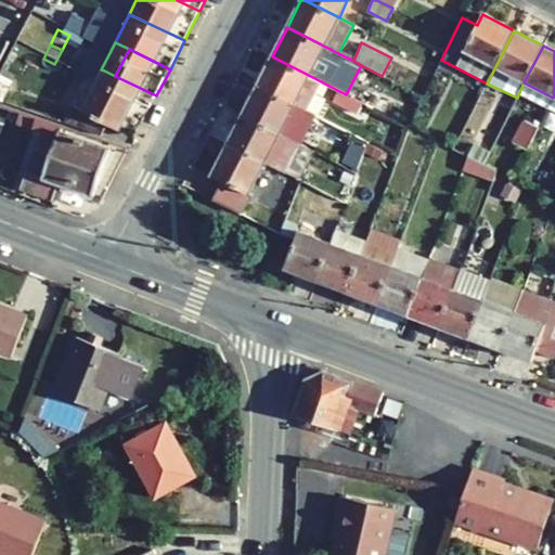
[(257,86),(306,111),(321,81),(272,56),(257,86)]
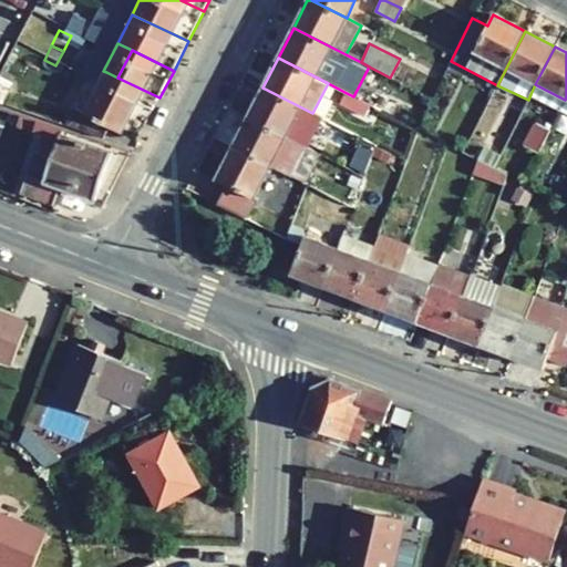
[(106,72),(85,115),(120,132),(125,121),(143,131),(160,98),(117,78),(106,72)]
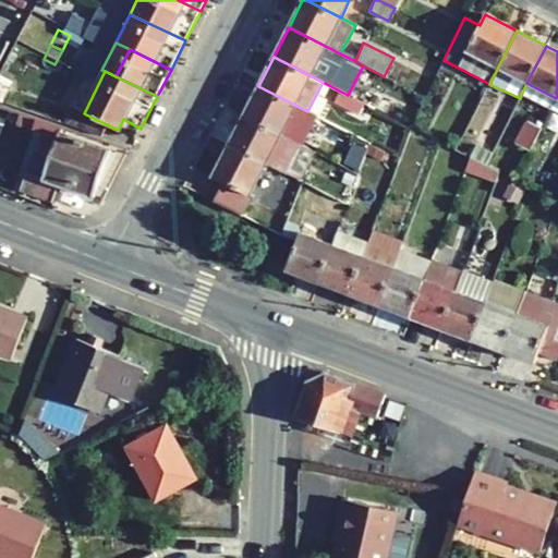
[(526,83),(522,93),(550,108),(556,98),(526,83)]
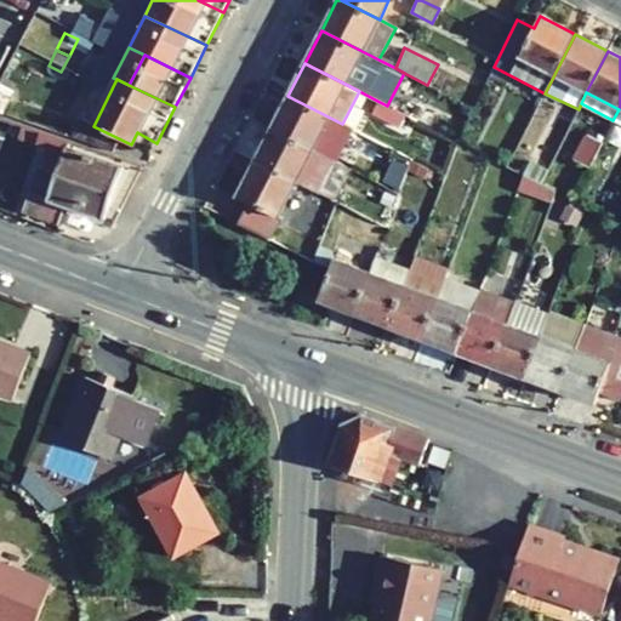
[(336,161),(352,129),(342,124),(288,96),(272,127),(336,161)]
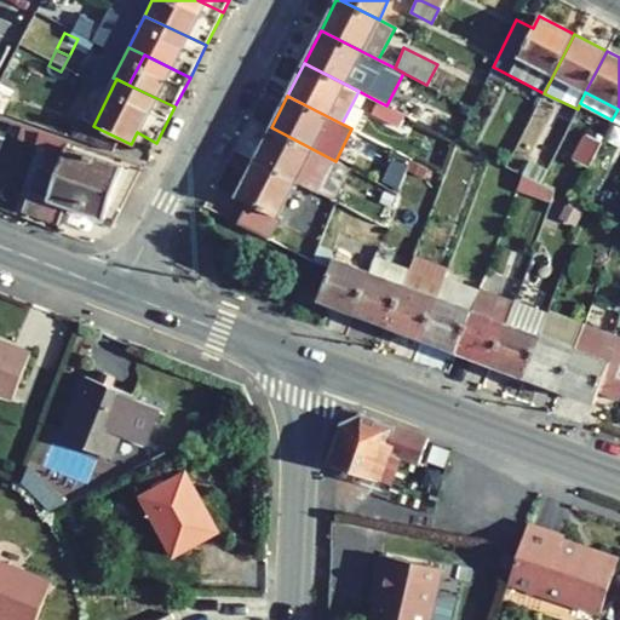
[(377,101),(371,113),(399,127),(405,114),(386,105),(377,101)]
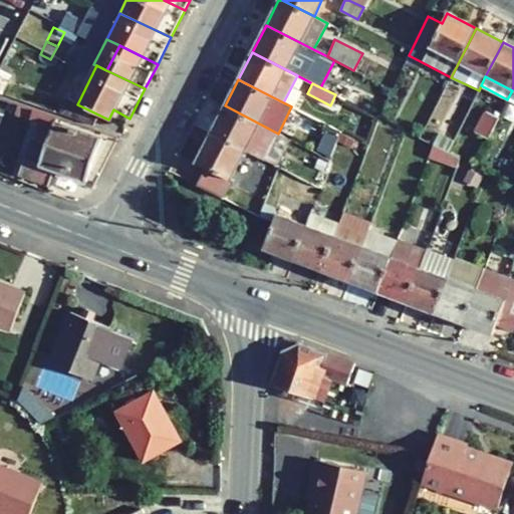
[(35,150),(28,166),(53,175),(60,159),(88,171),(104,132),(62,113),(64,109),(24,92),(18,105),(58,121),(43,155),(35,150)]
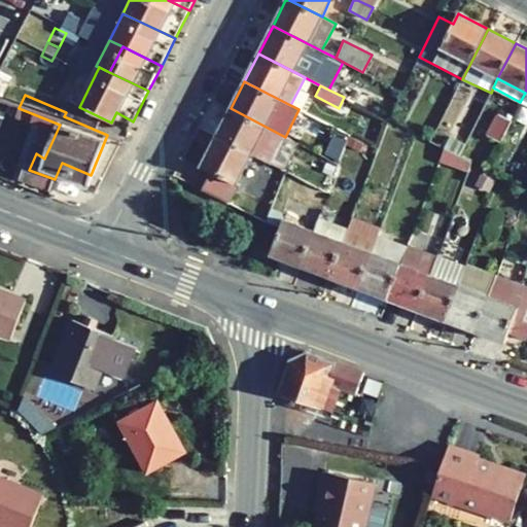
[(271,164),(285,137),(231,108),(216,136),(251,153),(271,164)]
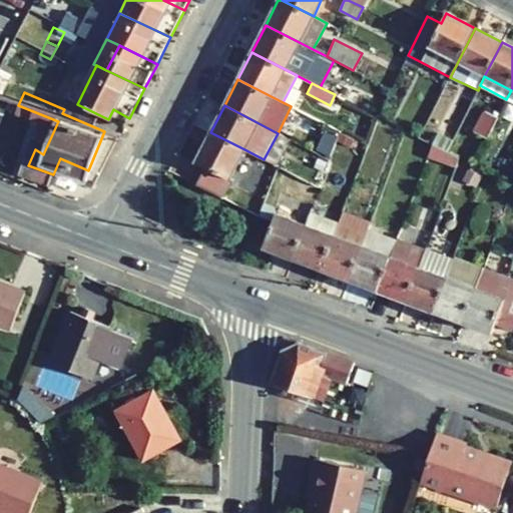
[(474,131),(487,138),(498,117),(484,110),(474,131)]
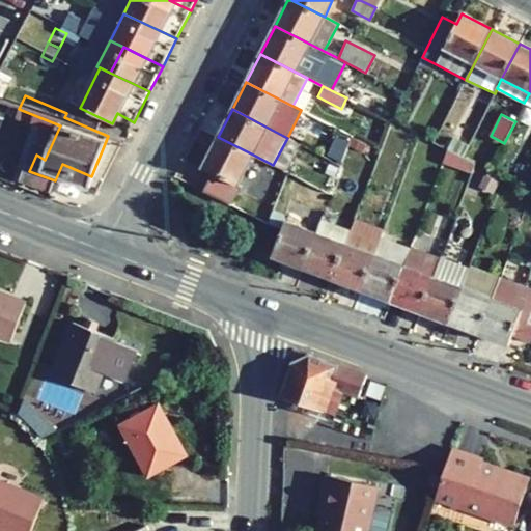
[(202,191),(229,204),(239,187),(238,186),(253,155),(218,137),(202,167),(213,172),(202,191)]
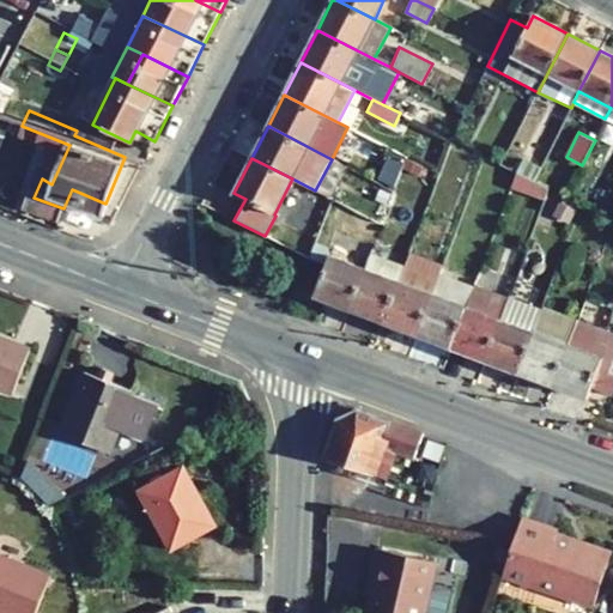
[(315,190),(331,199),(346,167),(332,159),(315,190)]
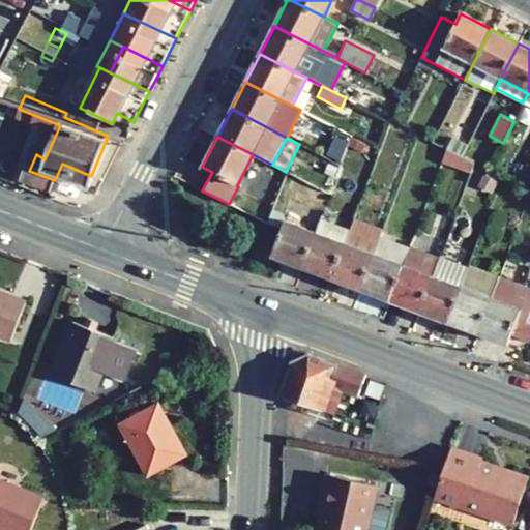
[(467,146),(452,138),(446,149),(462,157),(467,146)]
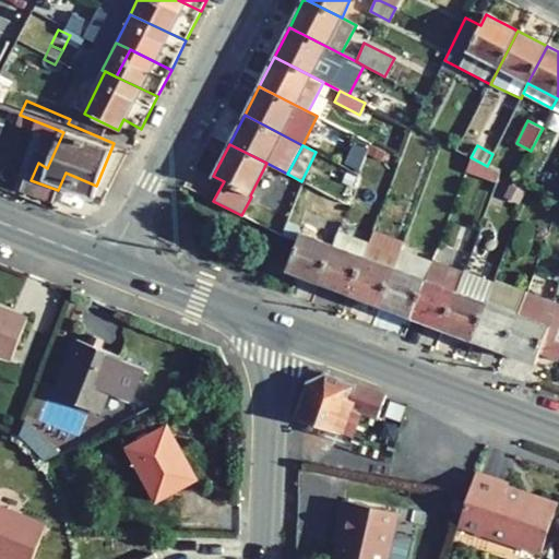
[(471,157),(465,171),(496,182),(500,173),(487,166),(471,157)]
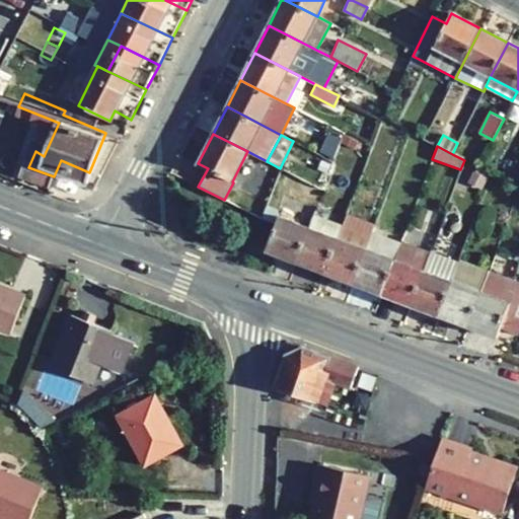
[(473,173),(469,182),(482,189),(486,178),(473,173)]
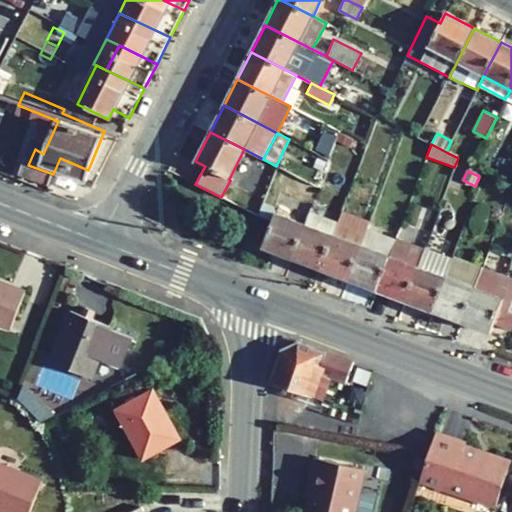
[(270,206),(262,203),(257,216),(265,219),(270,206)]
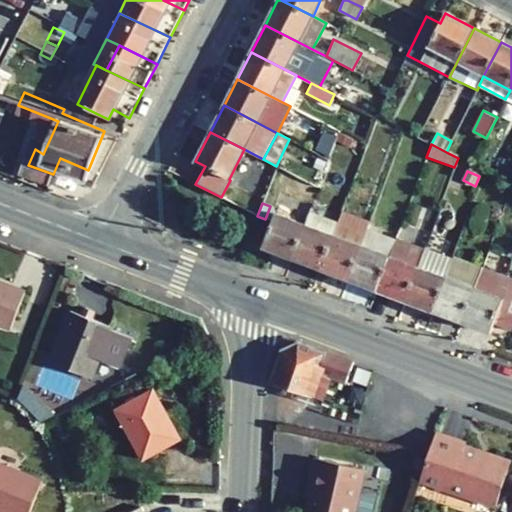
[(320,268),(348,279),(361,245),(367,229),(370,222),(342,212),(337,224),(333,235),(320,268)]
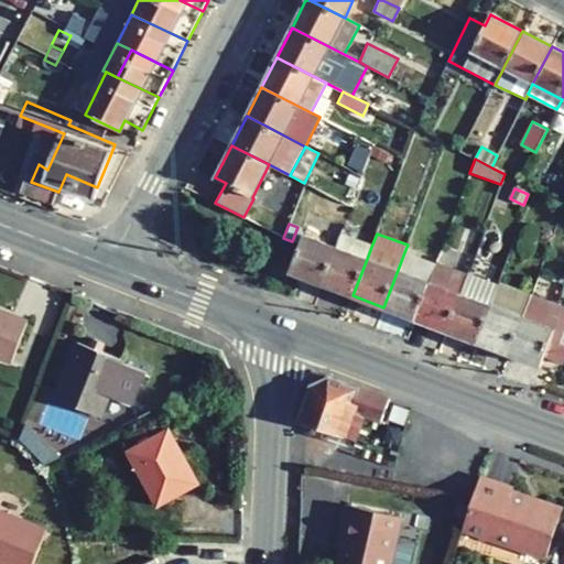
[(303,235),(290,272),(322,284),(336,247),(303,235)]
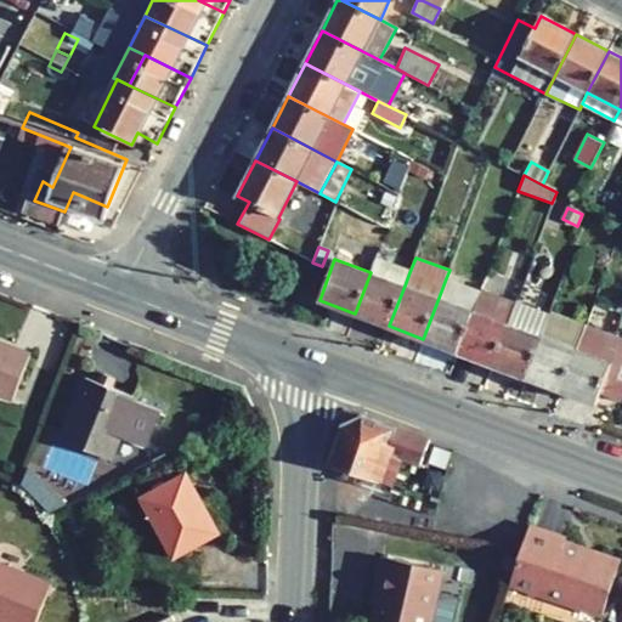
[(405,286),(410,272),(375,259),(371,272),(405,286)]
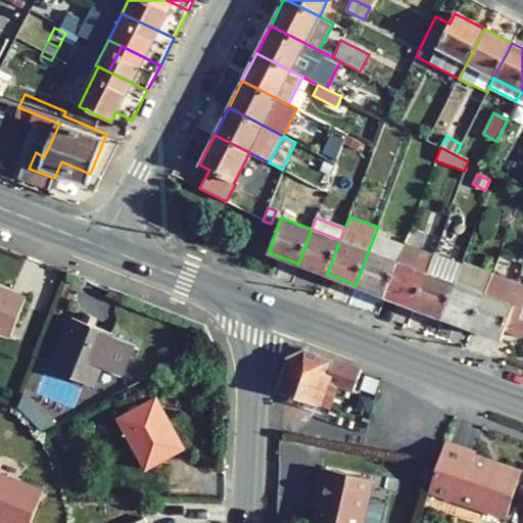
[(298,264),(327,274),(340,240),(312,229),(298,264)]
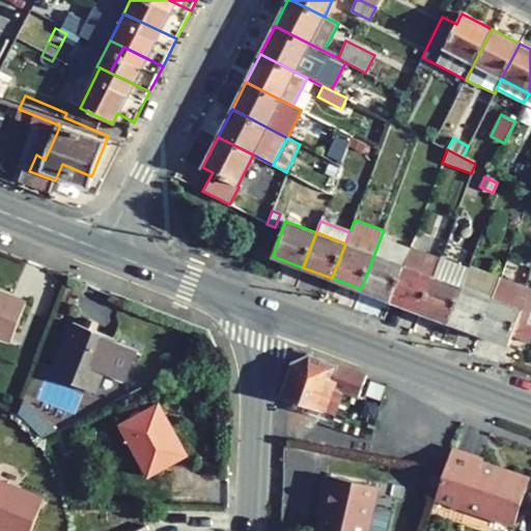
[(410,249),(381,238),(374,254),(403,266),(410,249)]
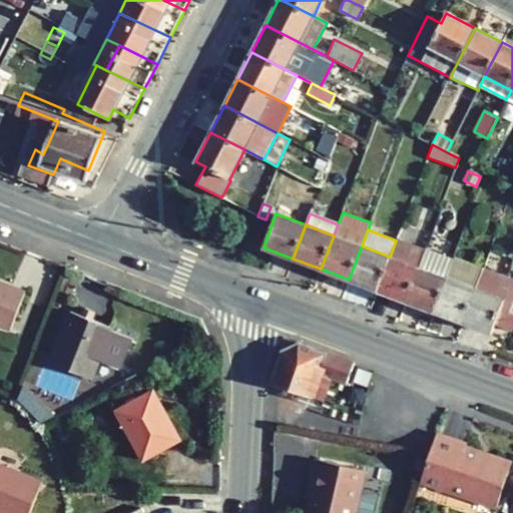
[(390,257),(378,290),(406,301),(418,268),(425,250),(396,240),(390,257)]
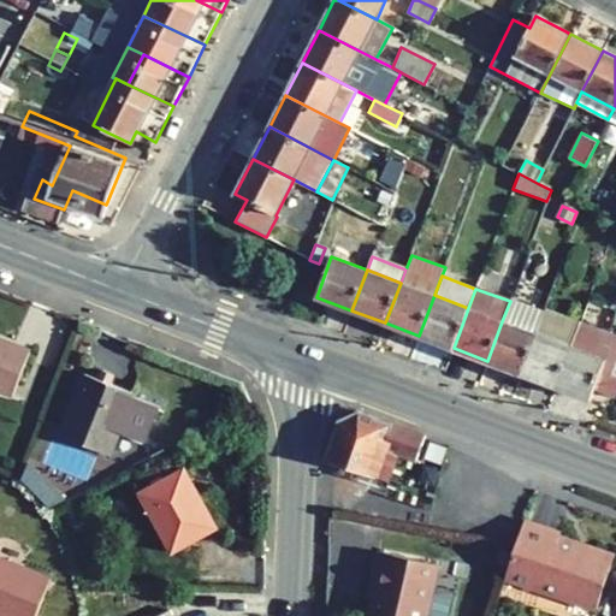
[(434,295),(419,336),(454,348),(468,308),(434,295)]
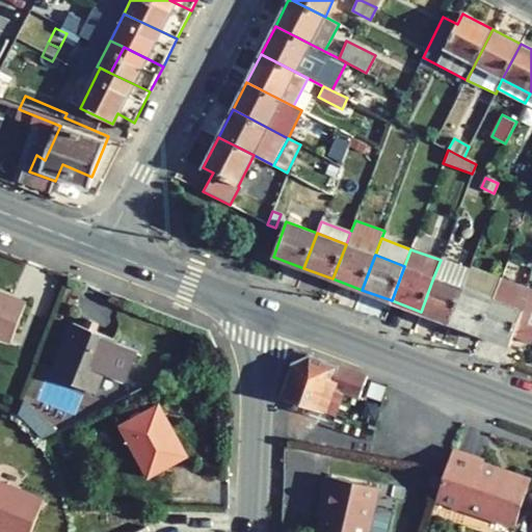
[(441,259),(441,260),(433,277),(462,288),(470,270),(441,259)]
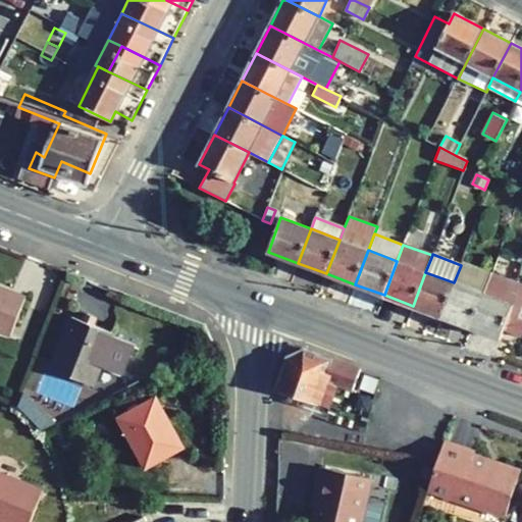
[(461,265),(454,282),(482,294),(490,272),(462,262),(461,265)]
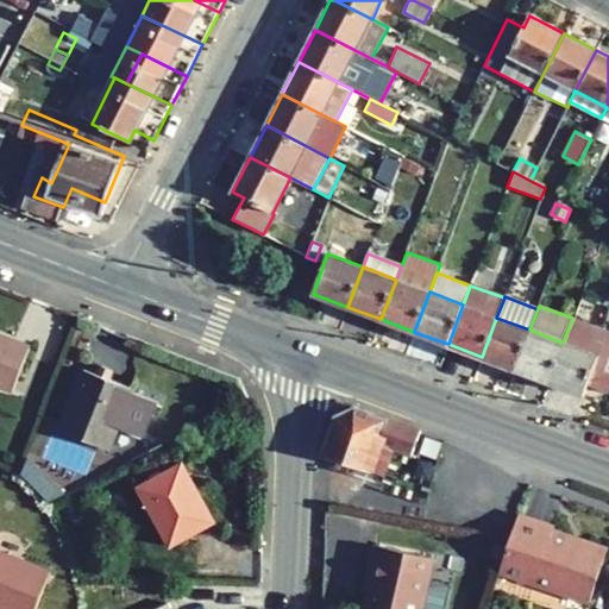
[(496,318),(482,357),(515,370),(529,330),(496,318)]
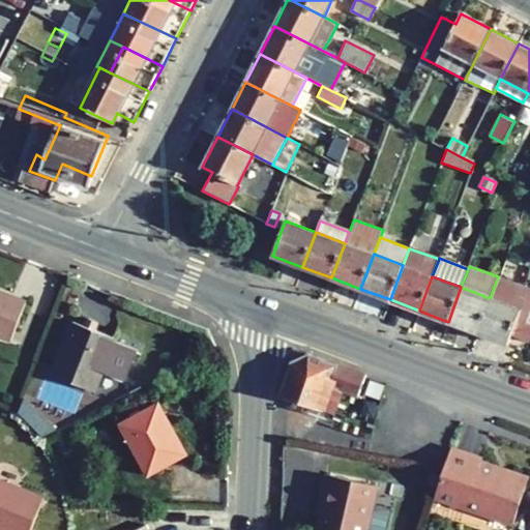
[(490,298),(477,332),(507,344),(510,336),(528,343),(529,340),(529,289),(498,276),(490,298)]
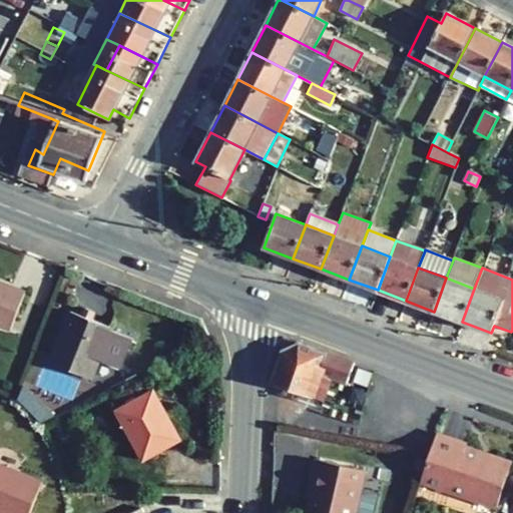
[(446,278),(434,312),(462,322),(474,289),(446,278)]
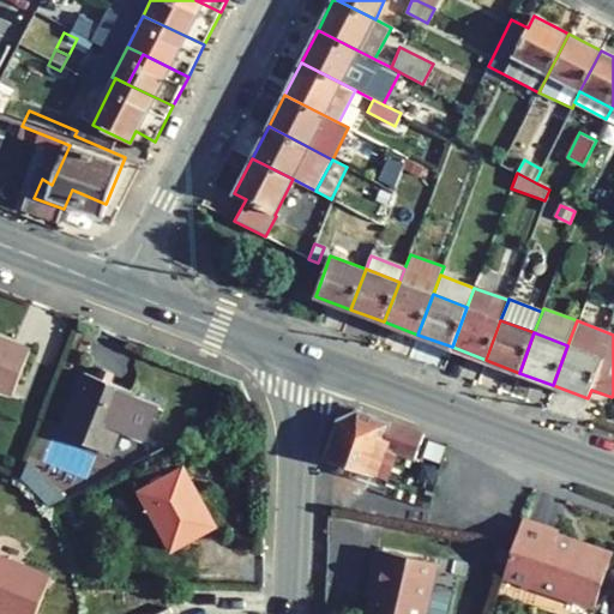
[(0,389),(13,393),(29,351),(0,339),(0,389)]
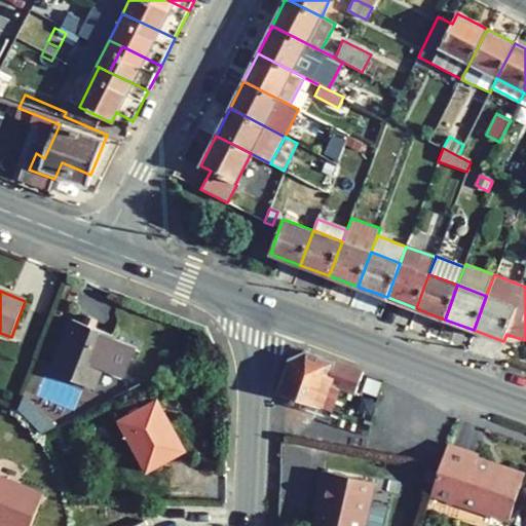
[(73,321),(53,373),(95,388),(103,366),(114,371),(124,344),(113,339),(114,337),(73,321)]
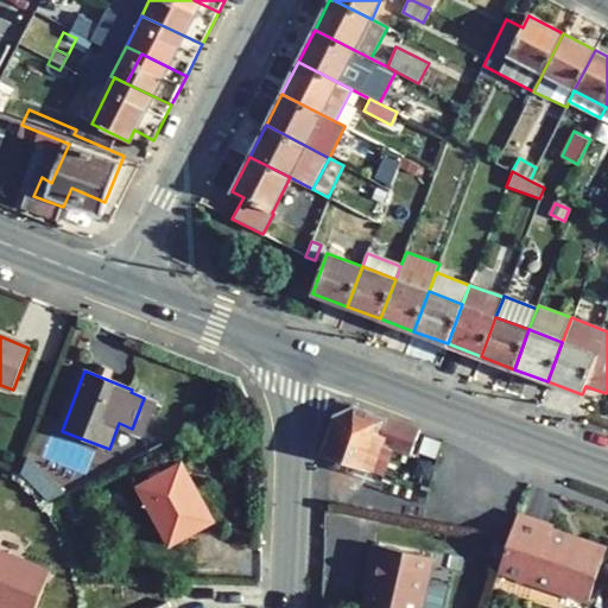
[(330,411),(316,450),(363,467),(374,441),(406,451),(415,426),(348,403),(330,411)]
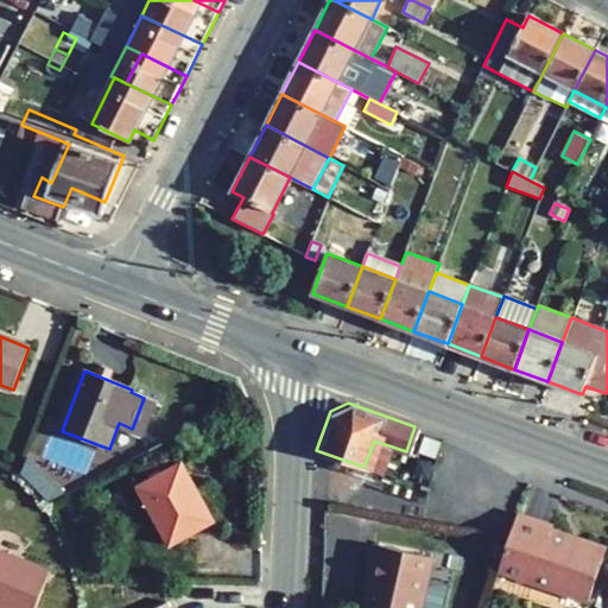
[(139,488),(170,545),(211,521),(181,466),(139,488)]
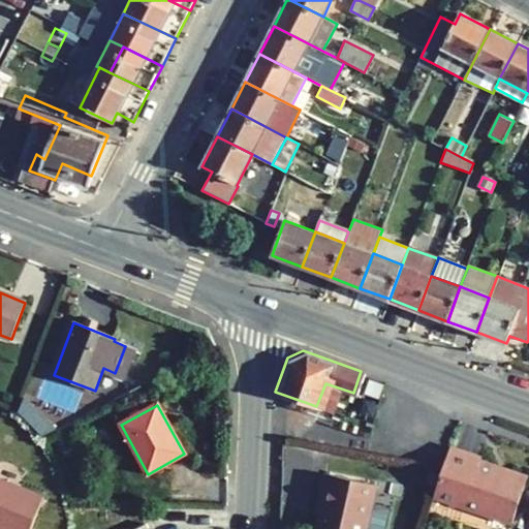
[(475,454),(444,443),(441,455),(438,463),(429,493),(507,519),(523,472),(475,457),(475,454)]
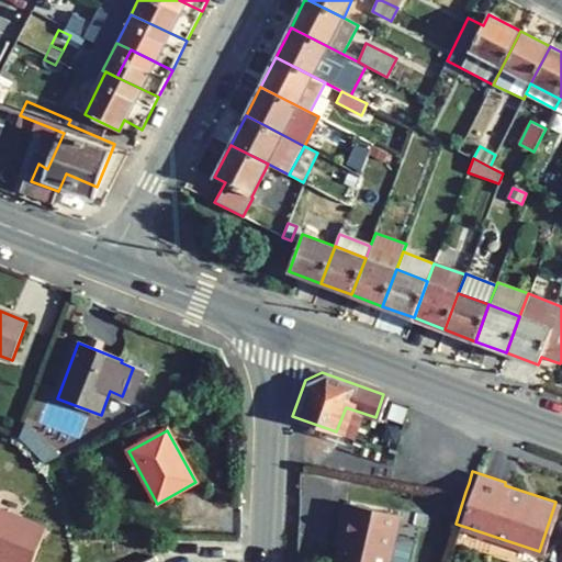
[(336,530),(330,557),(358,561),(382,561),(393,512),(338,499),(332,530),(336,530)]
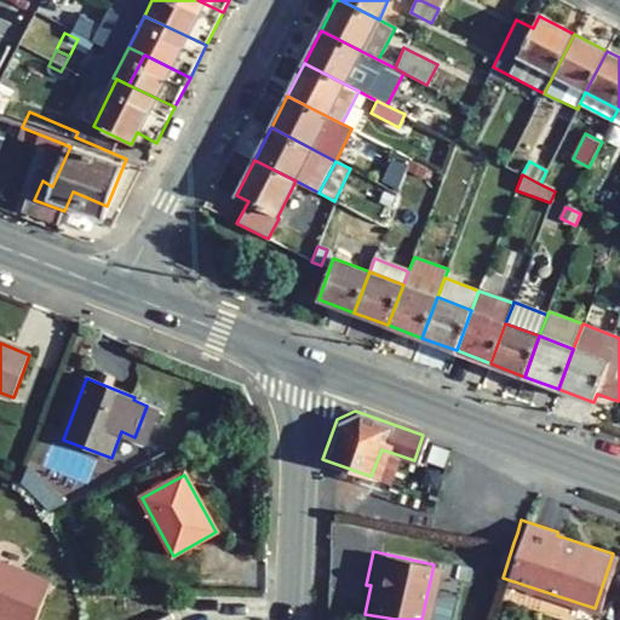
[(0,618),(6,619),(35,619),(50,583),(0,563),(0,618)]
